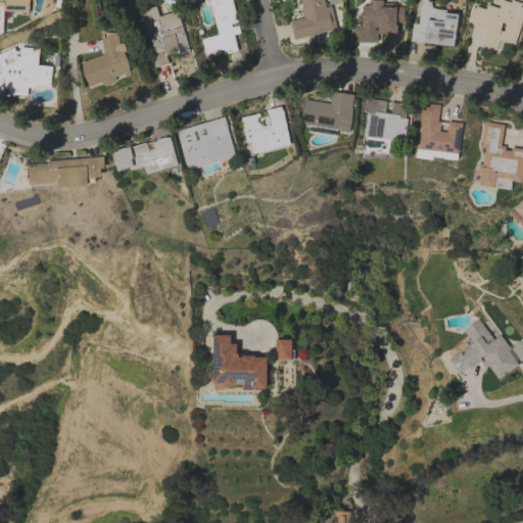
[(0,0),(30,0),(30,12),(18,11),(4,10),(4,32),(0,33),(0,0)]
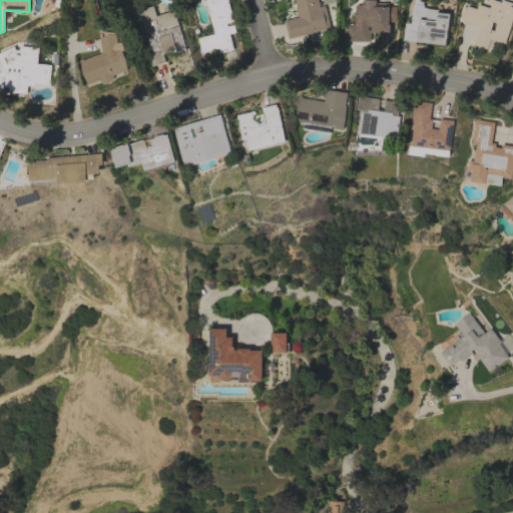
[(227,0),(235,32),(229,34),(233,49),(219,52),(218,48),(200,52),(196,37),(213,33),(205,4),(200,6),(198,0),(227,0)]
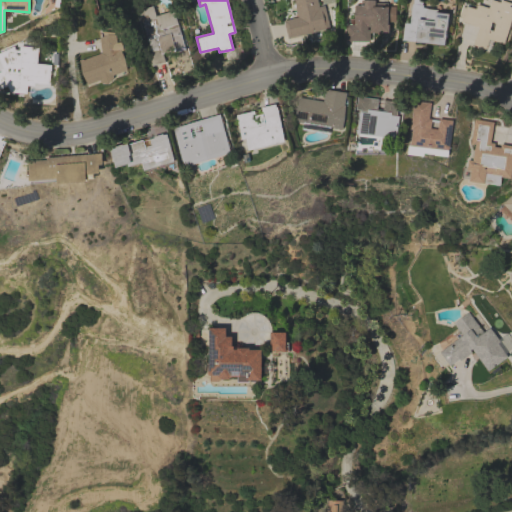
[(293,0),(317,0),(319,6),(324,5),(330,28),(288,38),(283,20),(297,16),(293,0)]
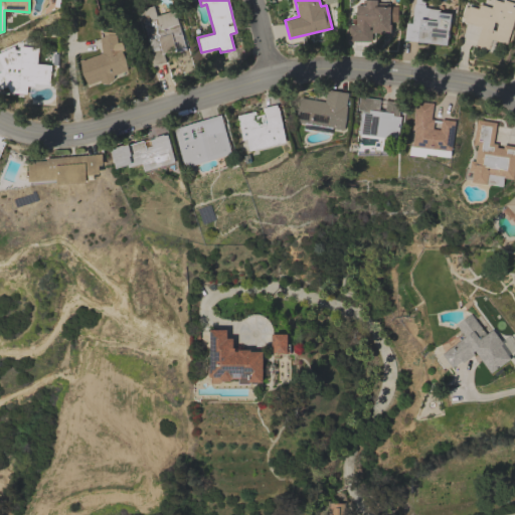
[(377,0),(377,2),(389,2),(389,6),(398,6),(397,21),(390,21),(390,24),(391,24),(391,32),(372,32),(372,41),(347,41),(347,33),(348,33),(348,23),(356,24),(356,4),(362,4),(362,0),(377,0)]
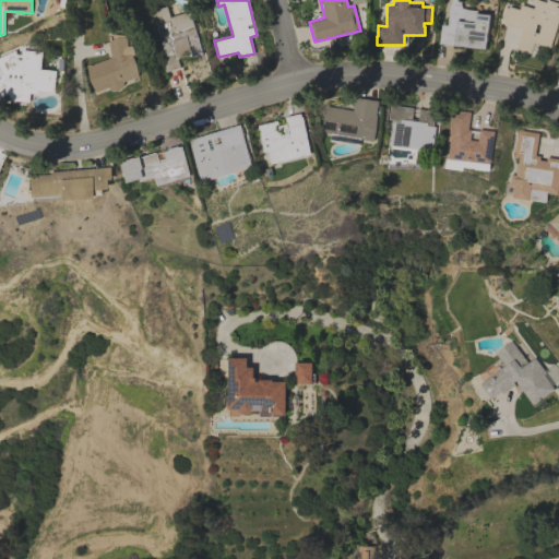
[(490,18),(488,36),(487,36),(486,48),(439,44),(441,25),(447,26),(449,3),(450,4),(450,0),(461,0),(461,4),(462,4),(461,8),(476,10),(476,12),(489,14),(488,18),(490,18)]
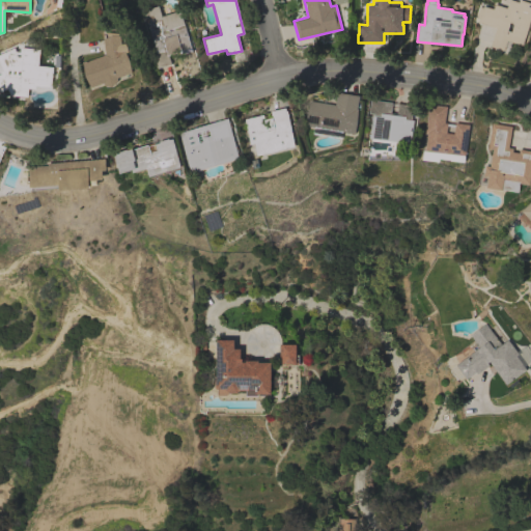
[(530,20),(523,45),(507,40),(504,50),(491,46),(497,27),(478,22),(479,18),(476,17),(479,6),(482,7),(483,5),(493,8),(495,3),(506,7),(508,0),(512,0),(519,2),(519,0),(522,0),(530,2),(530,20)]
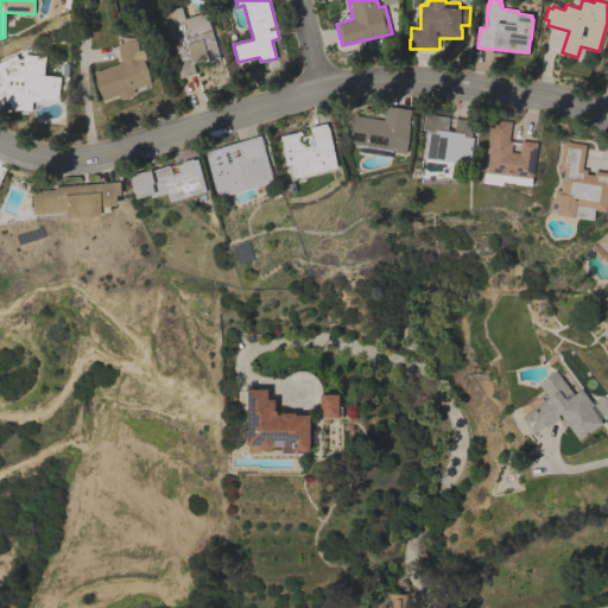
[(181,6),(184,18),(207,12),(221,58),(209,62),(208,58),(192,63),(196,73),(181,77),(175,61),(178,59),(163,12),(181,6)]
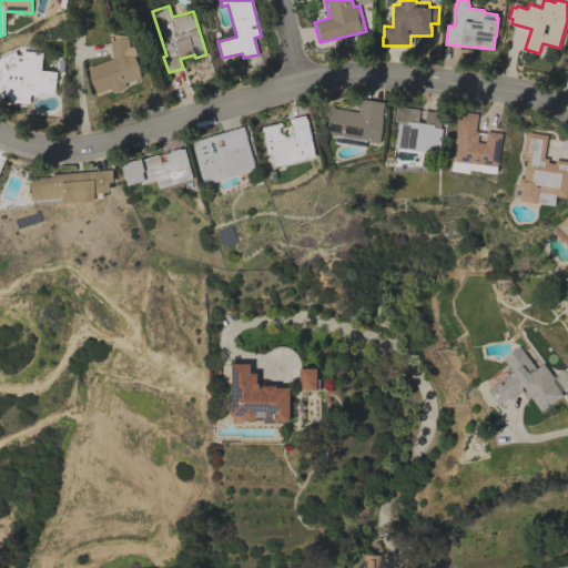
[(111,41),(129,38),(131,53),(134,52),(142,78),(127,83),(128,85),(121,91),(113,91),(112,88),(98,93),(89,67),(113,58),(111,41)]
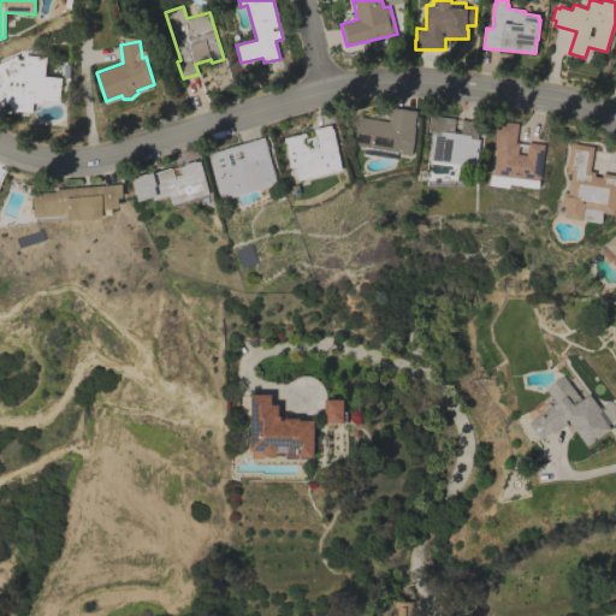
[(10,102),(1,106),(0,104),(0,86),(1,86),(0,83),(5,81),(4,78),(3,80),(0,73),(0,61),(16,54),(18,59),(23,59),(23,54),(47,57),(45,78),(63,80),(60,101),(43,100),(42,102),(34,102),(33,112),(13,111),(10,102)]
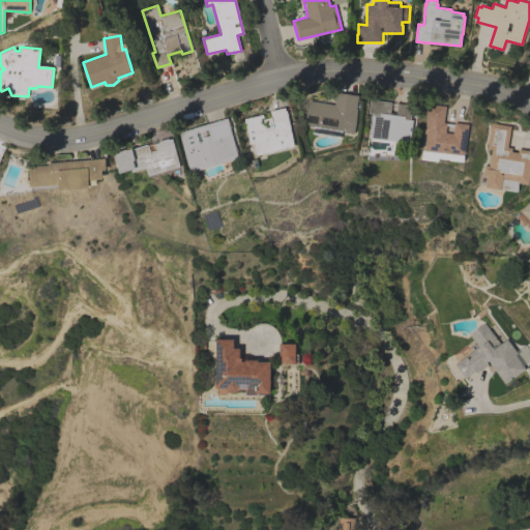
[(335,105),(336,92),(359,95),(357,108),(358,109),(355,134),(343,131),(344,130),(315,125),(314,126),(304,124),(308,99),(335,105)]
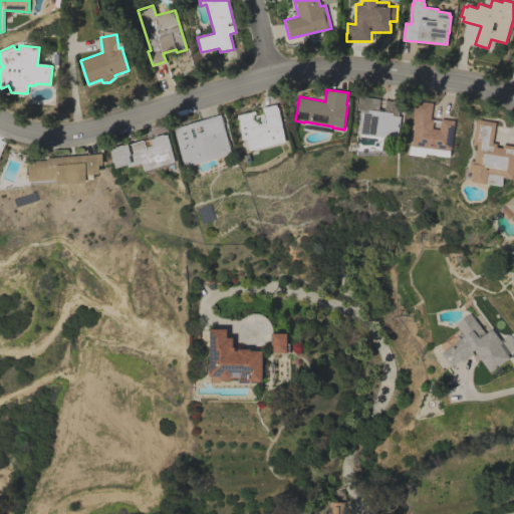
[(374,98),(374,102),(378,103),(378,108),(384,109),(386,100),(400,101),(399,115),(402,115),(399,138),(357,134),(360,110),(363,111),(363,110),(357,109),(358,96),(374,98)]
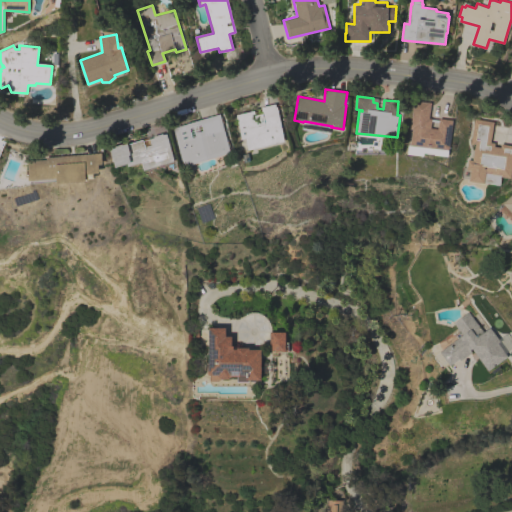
[(410,145),(412,128),(410,128),(413,100),(431,102),(429,118),(432,119),(431,128),(438,129),(439,118),(453,120),(449,150),(410,145)]
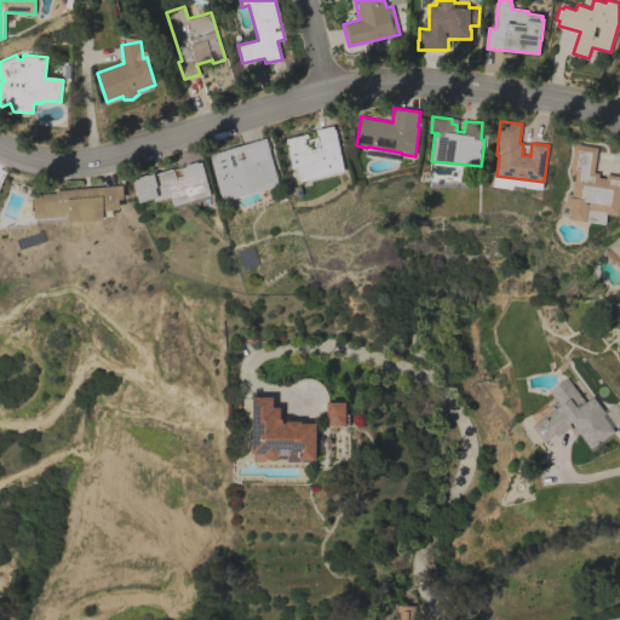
[(300,182),(299,174),(292,176),(291,168),(292,168),(285,138),(308,133),(309,138),(317,137),(315,130),(333,125),(334,128),(337,128),(346,171),(300,182)]
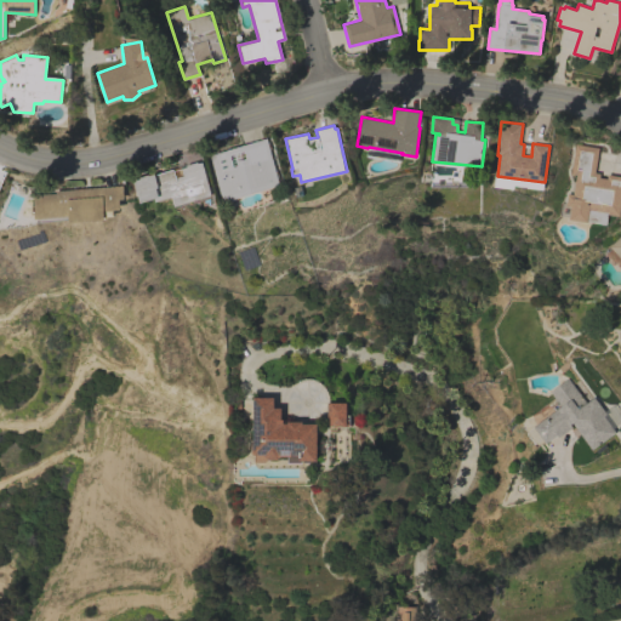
[(210,155),(267,138),(281,184),(223,203),(210,155)]
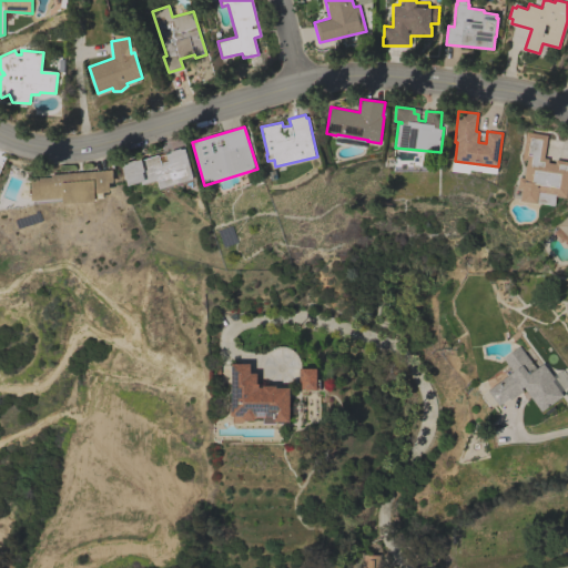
[(567,190),(567,198),(556,195),(555,205),(537,202),(537,203),(520,201),(523,189),(517,188),(519,176),(524,178),(527,160),(521,159),(526,131),(547,134),(544,158),(548,158),(548,162),(555,163),(556,159),(567,161),(567,190)]
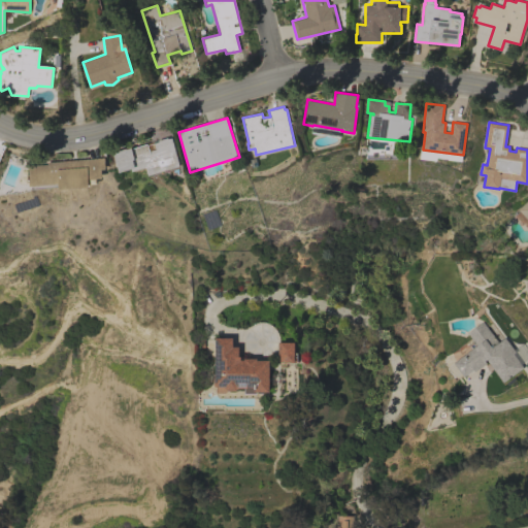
[(182,166),(150,175),(146,167),(134,171),(133,168),(121,172),(114,153),(120,152),(120,151),(127,147),(127,149),(132,147),(132,149),(146,144),(147,144),(149,144),(151,151),(157,149),(155,143),(159,141),(159,140),(168,137),(169,139),(172,138),(182,166)]
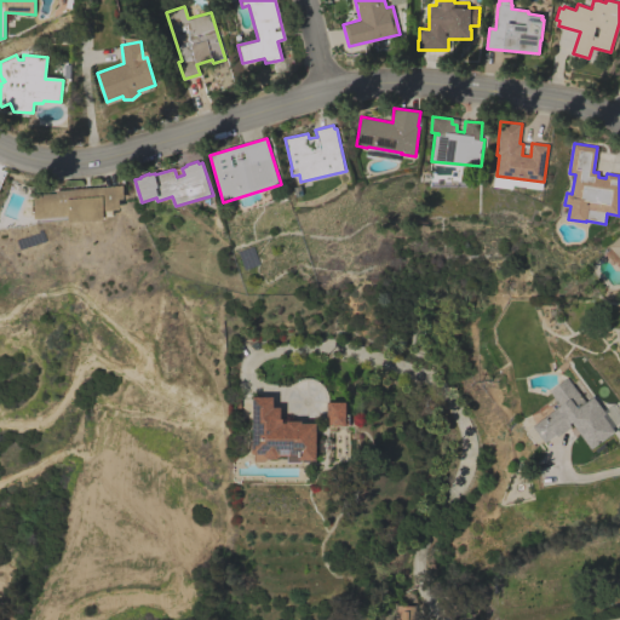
[(34,194),(57,193),(56,190),(125,184),(126,199),(121,199),(121,208),(115,210),(115,216),(107,216),(107,219),(70,223),(70,216),(35,218),(34,194)]
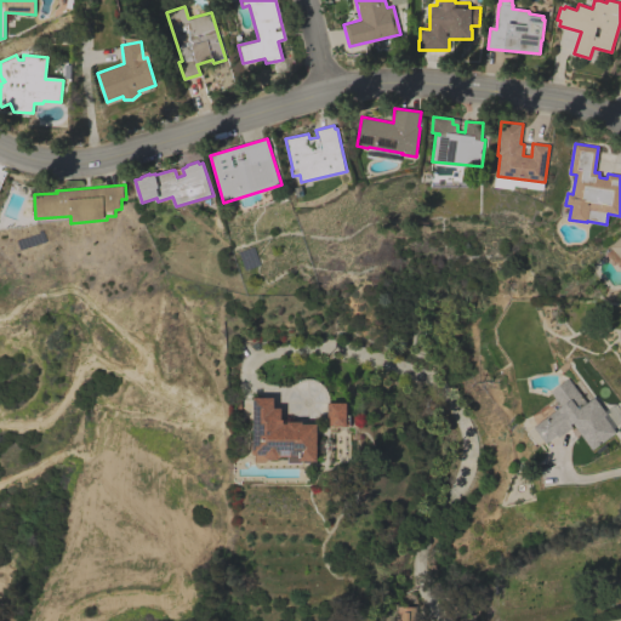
[(620,268),(615,262),(615,263),(605,252),(610,248),(609,246),(620,234),(620,268)]
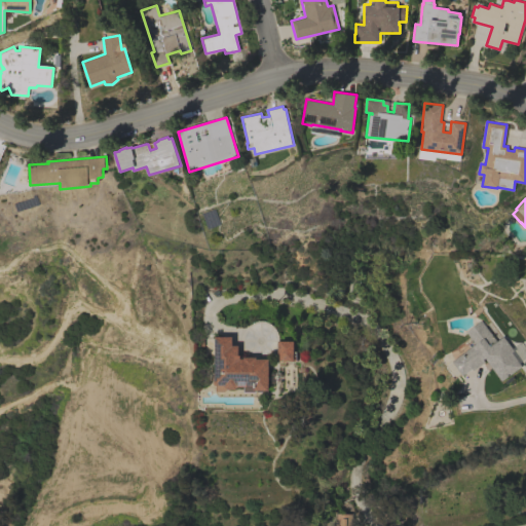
[(205,228),(218,223),(214,210),(201,214),(205,228)]
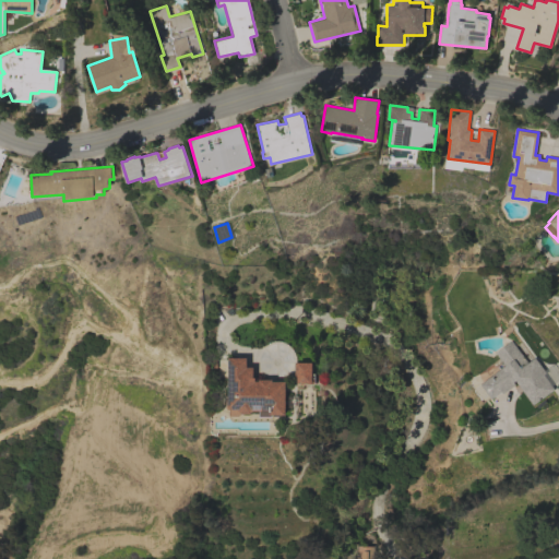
[(515,380),(514,381),(515,384),(503,393),(502,391),(492,399),(480,383),(504,366),(495,352),(511,340),(527,363),(535,357),(546,372),(544,373),(555,389),(534,404),(515,380)]
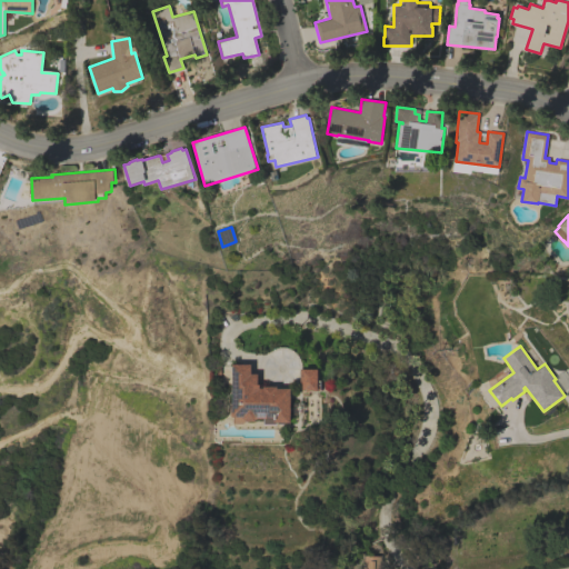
[(251,363),(251,373),(258,373),(258,383),(260,383),(260,387),(265,387),(265,386),(278,386),(278,387),(292,387),(291,422),(277,422),(277,423),(265,423),(265,418),(258,418),(256,420),(247,420),(243,423),(233,423),(233,417),(232,417),(232,363),(251,363)]
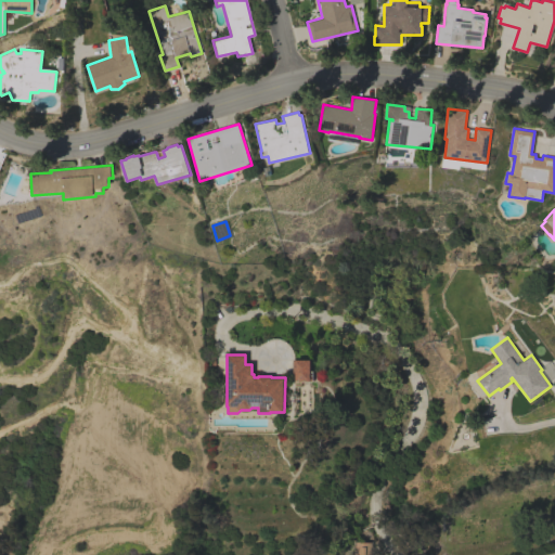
[(312,371),(313,371),(313,381),(294,381),(294,359),(312,359),(312,371)]
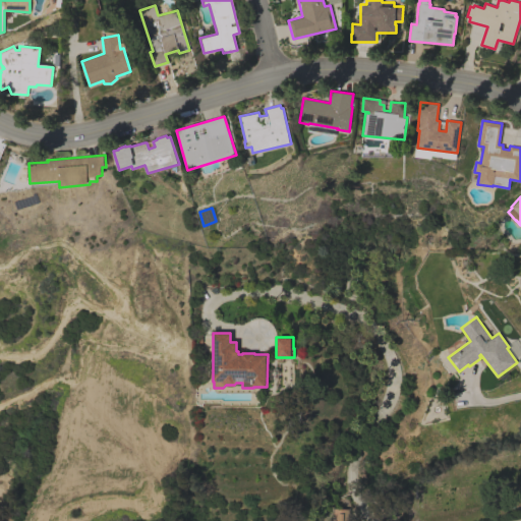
[(348,520),(333,520),(334,509),(348,509),(348,520)]
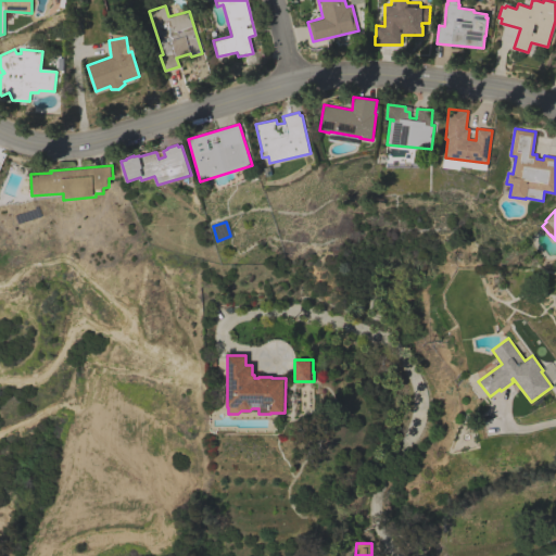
All buildings are outlined.
